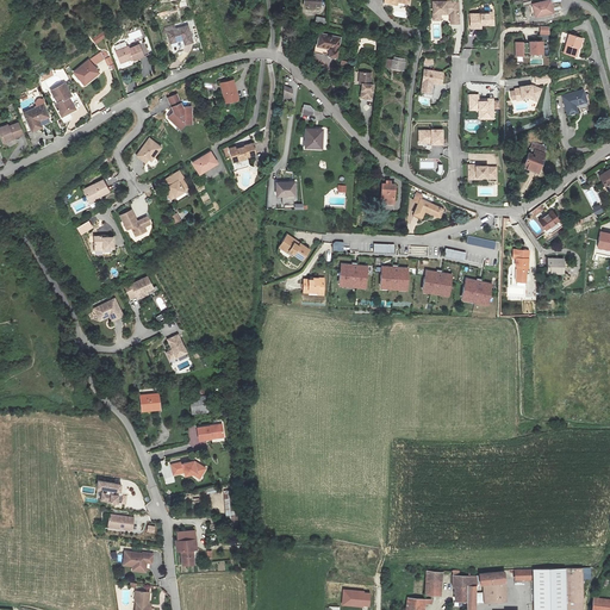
[(437,0),(429,0),(431,20),(439,20),(437,13),(448,12),(449,13),(450,22),(456,22),(455,0),(439,2),(437,0)]
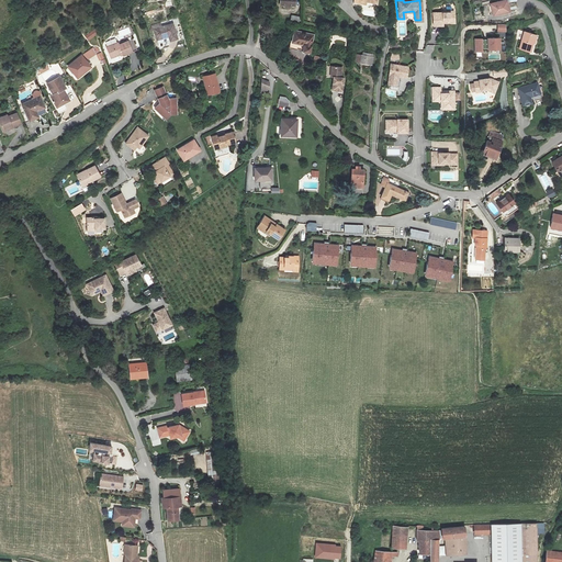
[(513,0),(487,6),(490,18),(515,12),(513,0)]
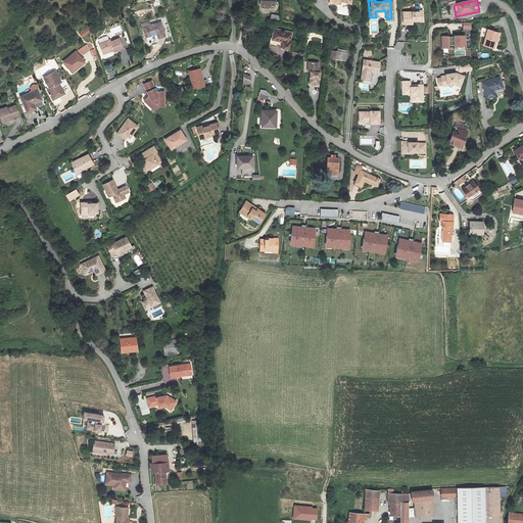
[(409,10),(400,11),(401,24),(411,22),(410,18),(413,18),(413,19),(418,19),(417,15),(421,15),(420,8),(409,10)]
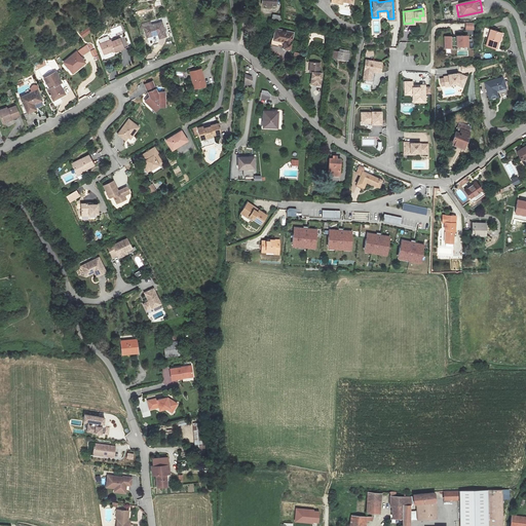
[(164,23),(148,27),(151,36),(160,34),(161,36),(168,34),(164,23)]
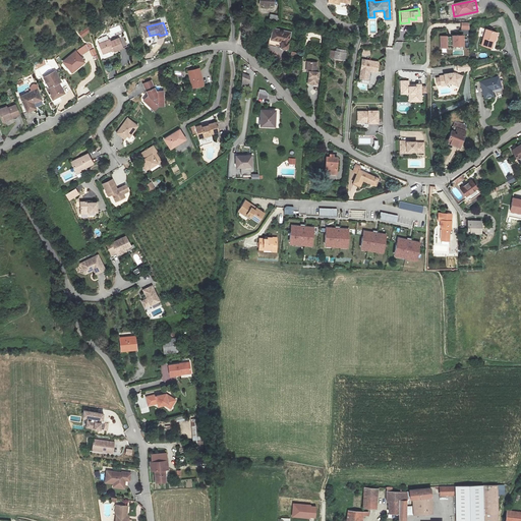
[(81,39),(92,32),(89,27),(78,34),(81,39)]
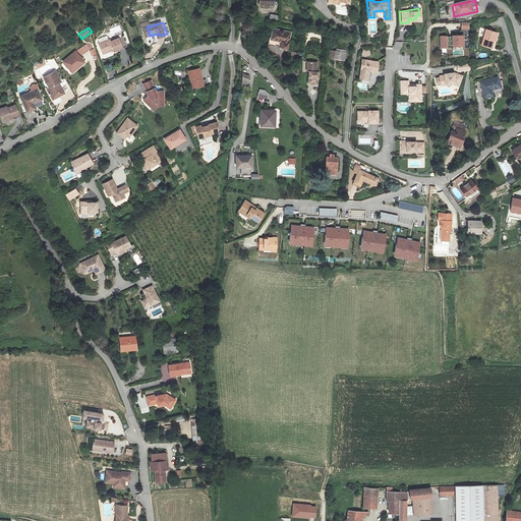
[(293,33),(275,29),(273,40),(283,42),(282,47),(290,49),(293,33)]
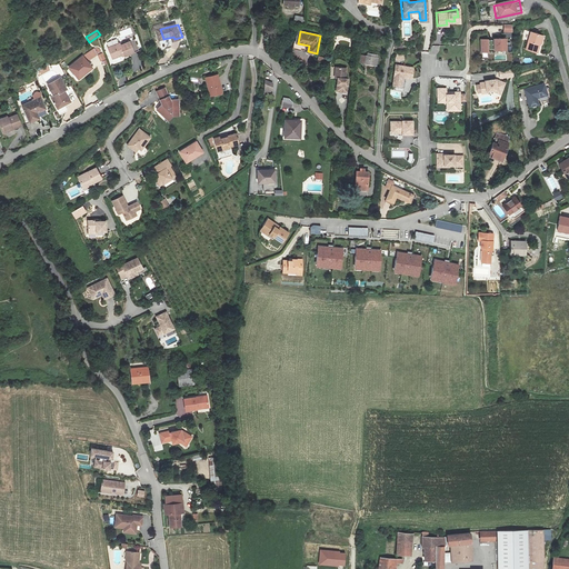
[(540,33),(529,31),(525,49),(536,51),(540,33)]
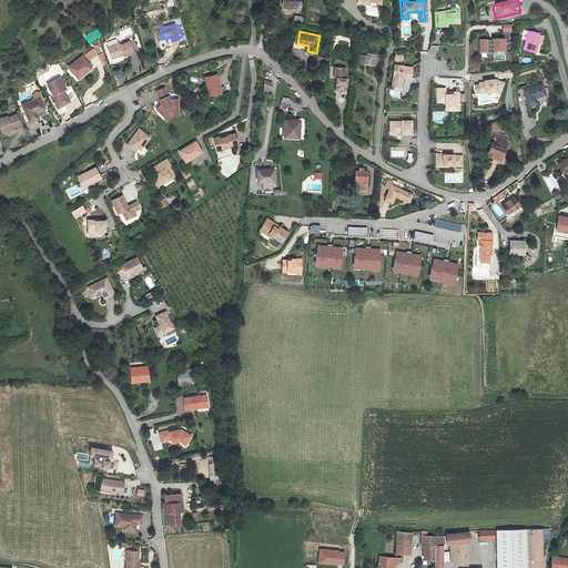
[(485,40),(478,41),(478,52),(485,52),(485,49),(492,49),(492,50),(503,49),(503,39),(490,39),(490,41),(485,41),(485,40)]
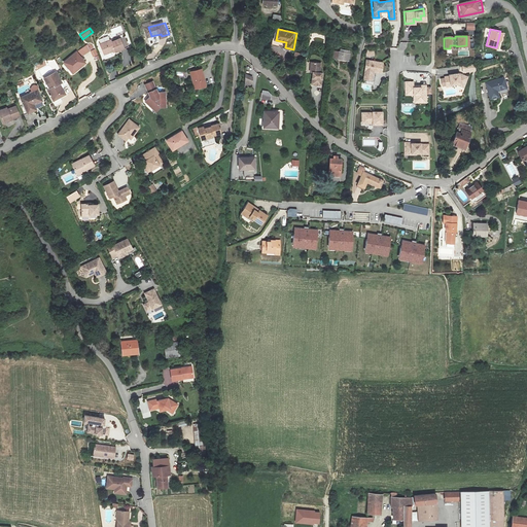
[(116,41),(105,44),(108,55),(119,51),(119,53),(129,50),(126,39),(117,42),(116,41)]
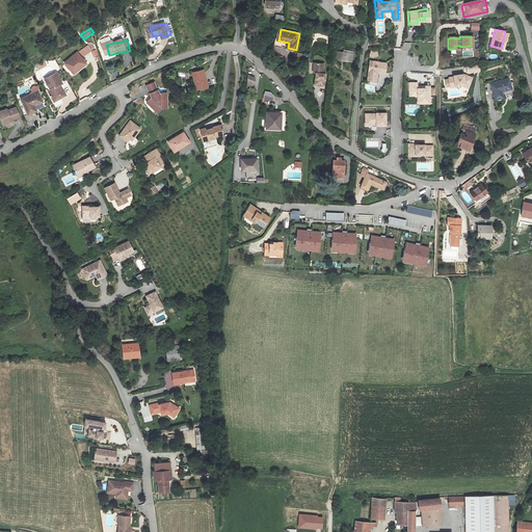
[(80,61),(86,57),(81,50),(69,59),(76,71),(83,67),(80,61)]
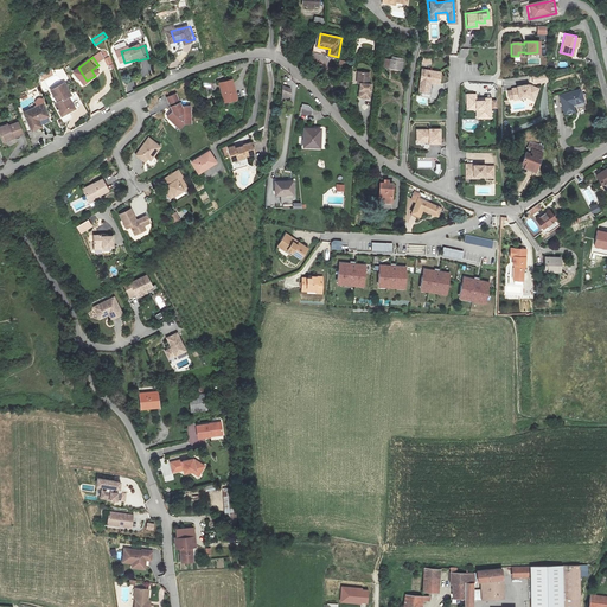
[(404,63),(393,61),(391,68),(402,70),(404,63)]
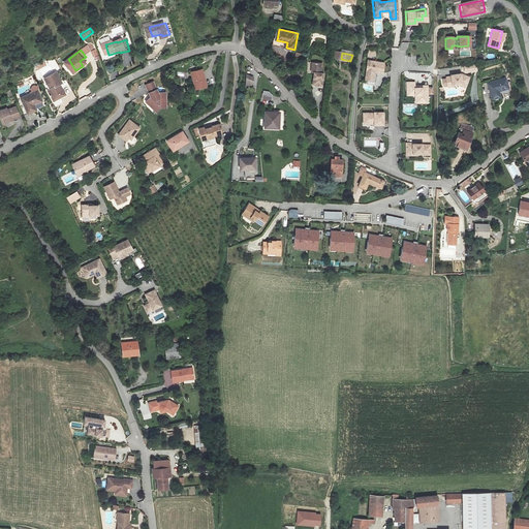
[(89,61),(86,57),(80,61),(83,66),(89,61)]
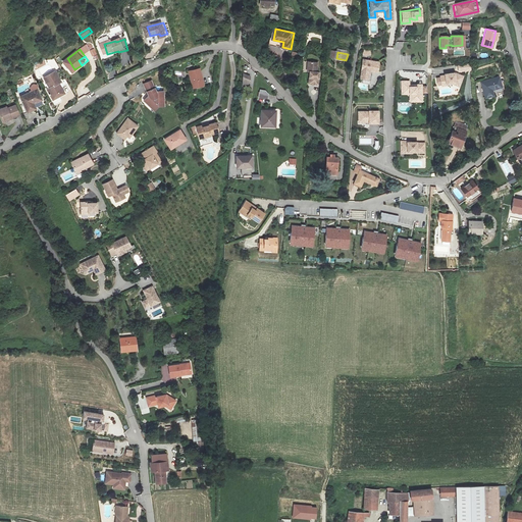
[(313,57),(312,63),(313,64),(312,79),(321,80),(322,68),(320,67),(321,58),(313,57)]
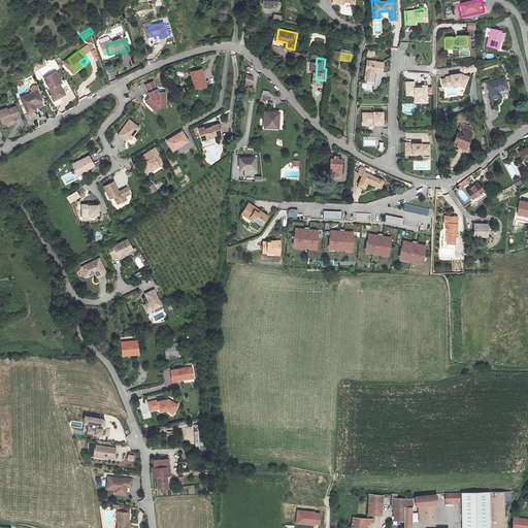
[(384,63),(367,61),(365,79),(373,80),(374,72),(383,73),(384,63)]
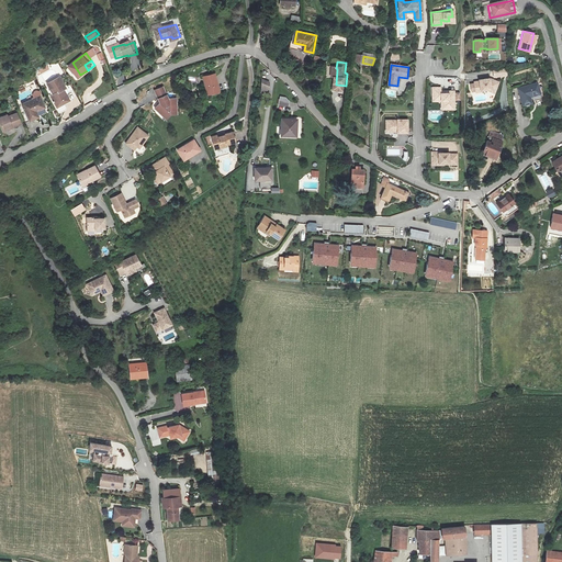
[(63,72),(51,78),(53,85),(55,83),(57,89),(53,91),(58,102),(71,97),(68,90),(66,91),(64,86),(69,83),(63,72)]
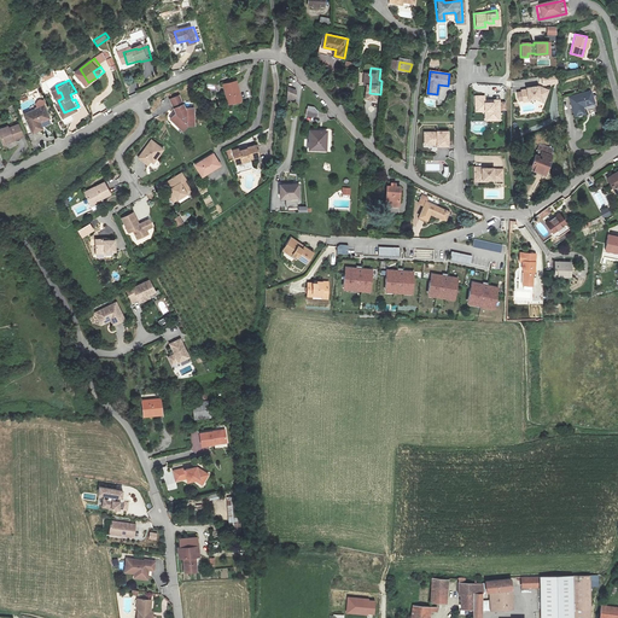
[(237,82),(225,85),(228,105),(242,101),(237,82)]
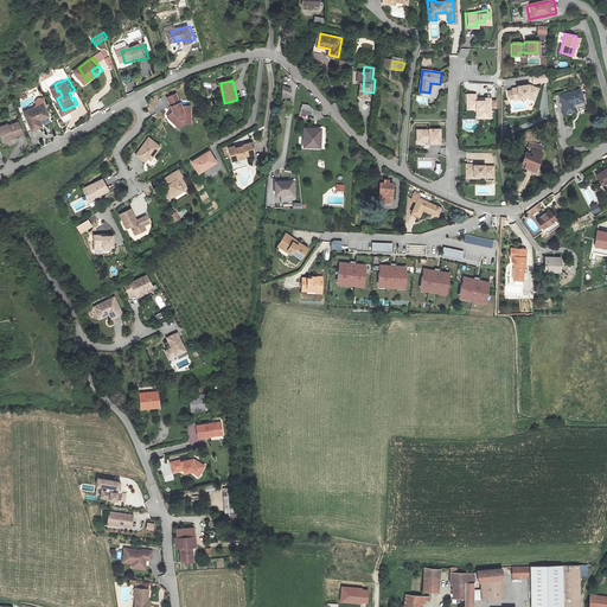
[(517,85),(512,87),(513,97),(519,96),(519,95),(524,94),(530,93),(535,95),(538,85),(528,82),(517,84),(517,85)]
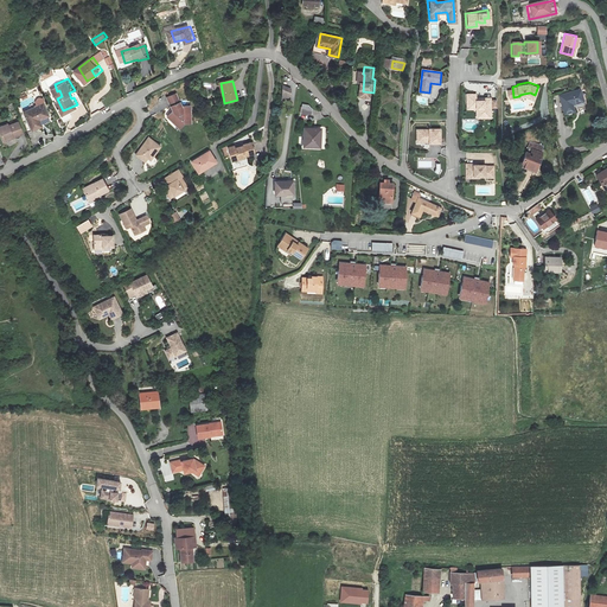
[(291,97),(292,88),(282,87),(282,97),(291,97)]
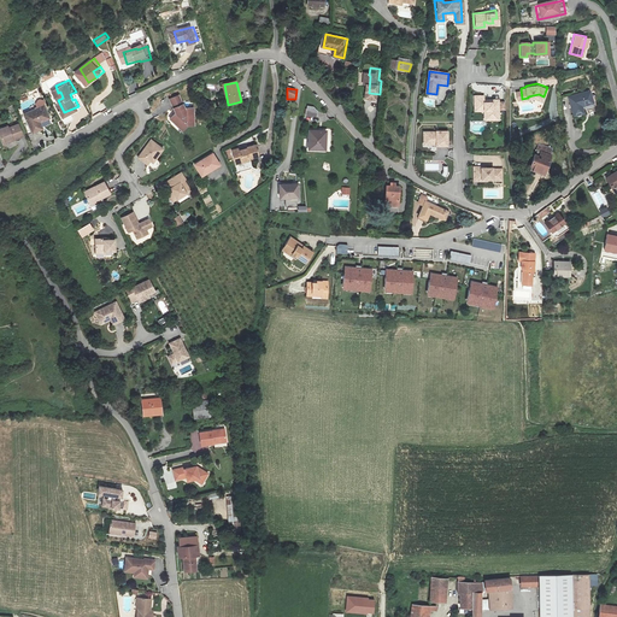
[(591,92),(569,98),(574,116),(585,113),(583,107),(594,104),(591,92)]
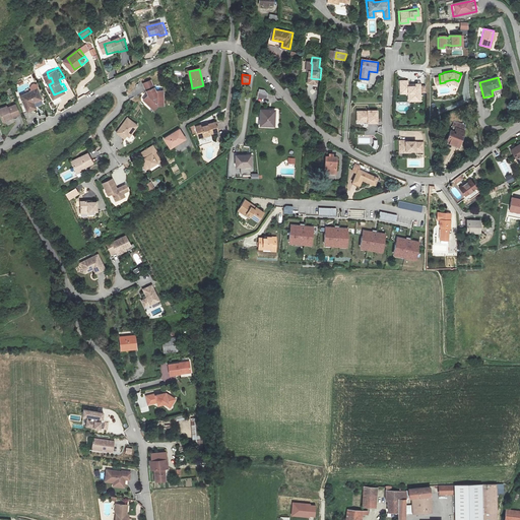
[(409,79),(401,80),(401,89),(409,88),(409,92),(411,92),(412,100),(423,100),(421,82),(416,82),(416,84),(409,85),(409,83),(409,79)]
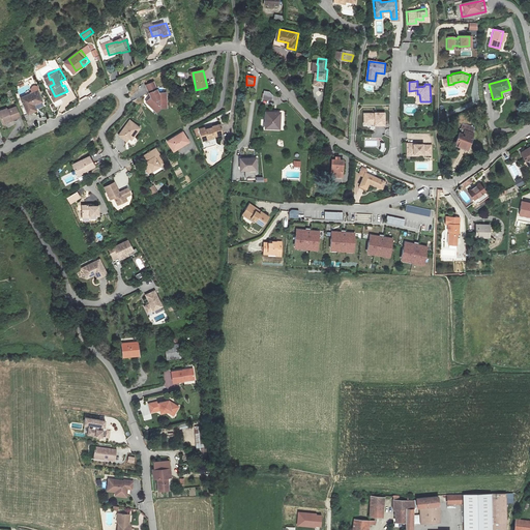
[(168,108),(167,92),(159,93),(154,83),(146,86),(150,93),(151,93),(153,96),(147,102),(157,112),(162,109),(168,108)]
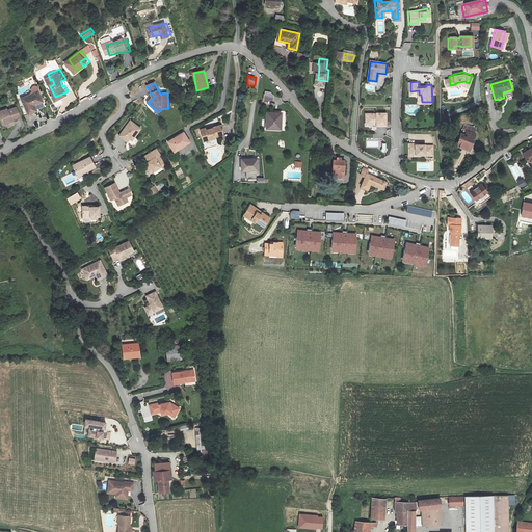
[(36,89),(20,98),(28,113),(36,109),(33,103),(42,99),(36,89)]
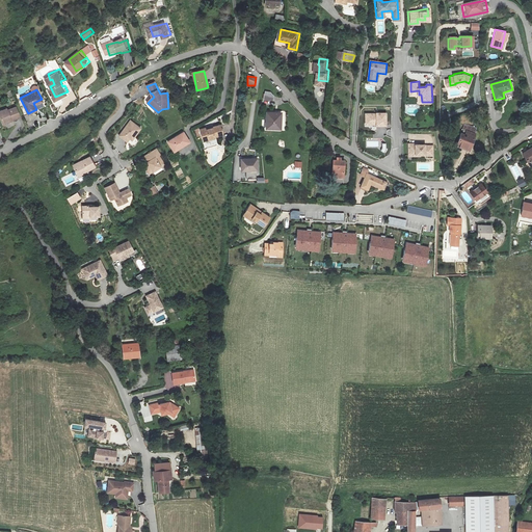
[(265,91),(264,100),(273,101),(274,92),(265,91)]
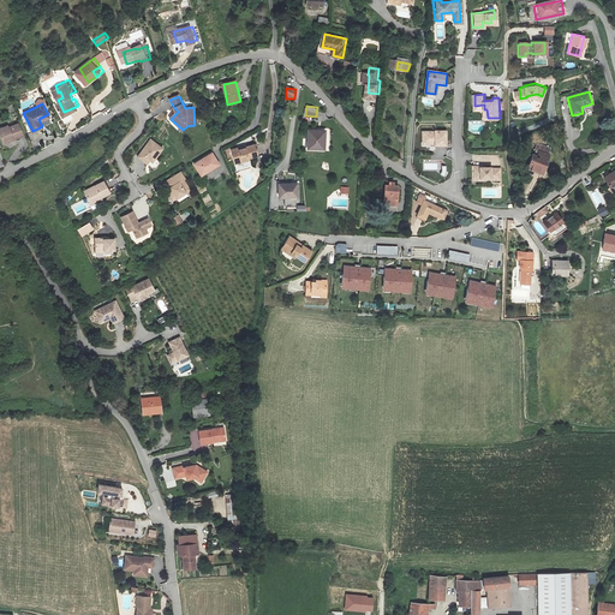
[(6,127),(0,130),(0,139),(3,144),(12,139),(13,142),(23,137),(17,125),(7,130),(6,127)]
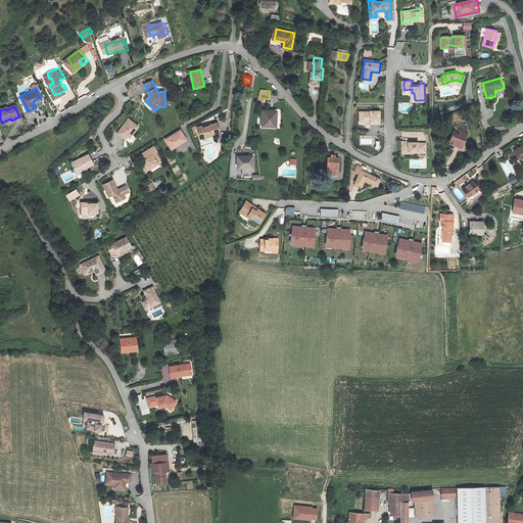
[(279,111),(265,111),(264,127),(270,127),(271,125),(278,125),(279,111)]
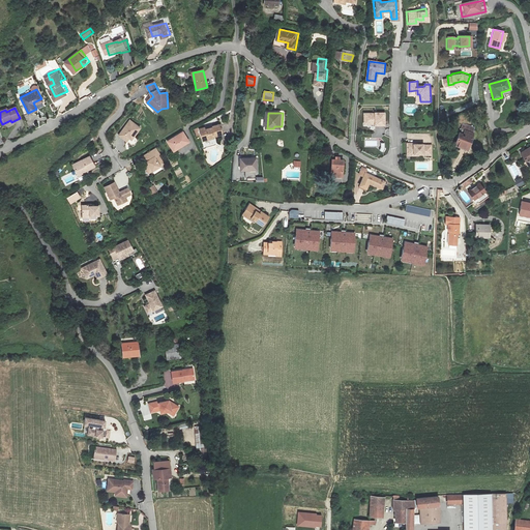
[(372,115),(364,115),(364,123),(369,122),(370,123),(370,125),(375,125),(376,125),(385,125),(384,114),(375,114),(375,115),(372,115)]
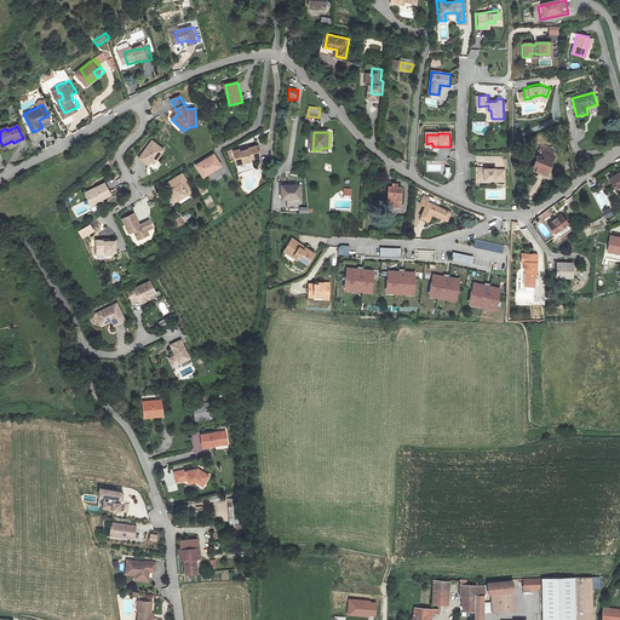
[(149,165),(151,161),(154,164),(165,149),(151,141),(139,159),(149,165)]
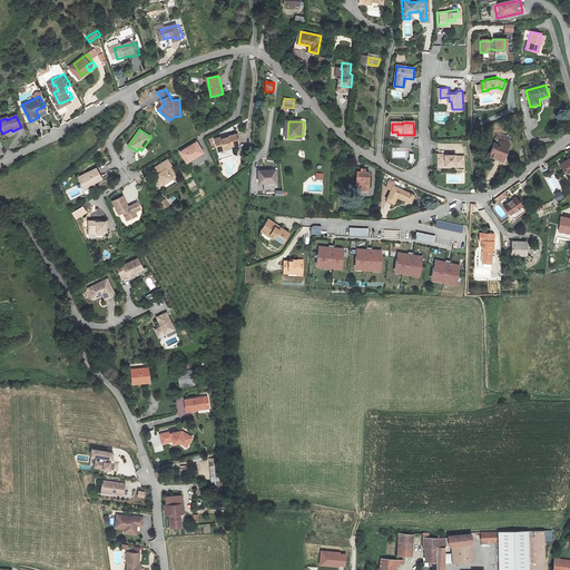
[(500,145),(495,144),(491,157),(503,161),(510,144),(508,144),(510,137),(498,133),(495,139),(501,140),(500,145)]
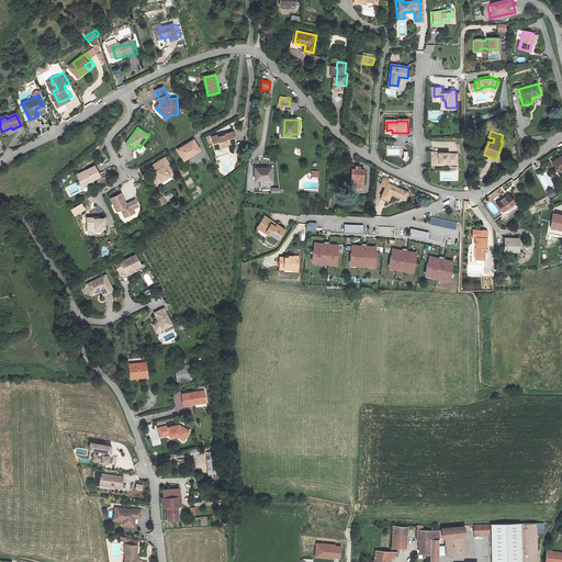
[(218,152),(224,149),(224,147),(228,145),(237,143),(234,132),(225,135),(225,136),(221,138),(220,136),(213,138),(218,152)]
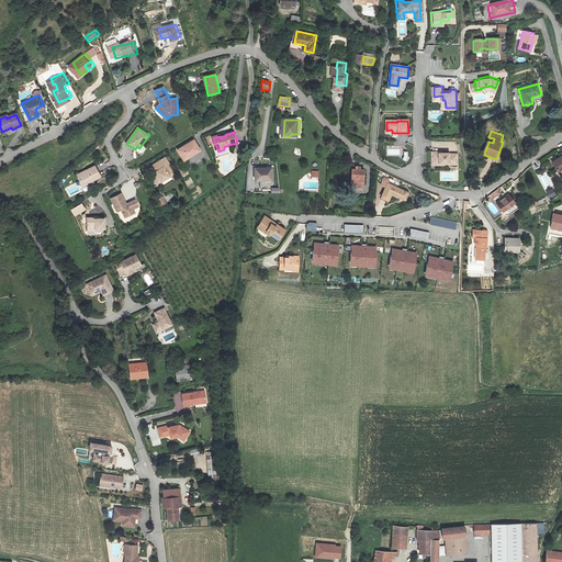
[(192,157),(191,155),(200,150),(193,139),(178,149),(184,161),(192,157)]
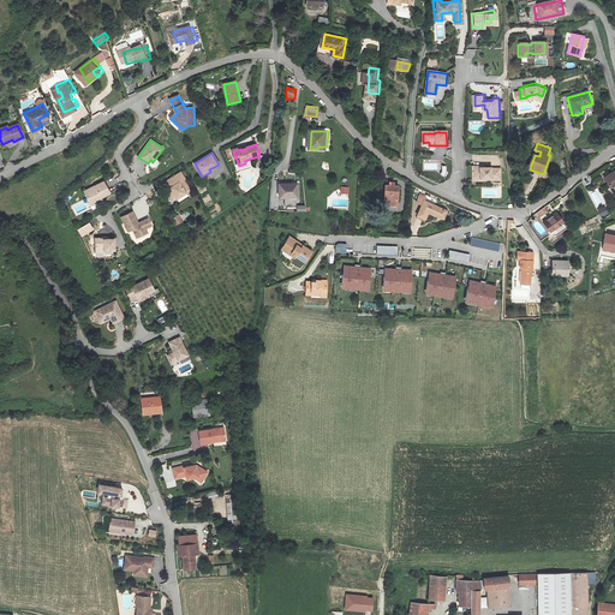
[(481,167),(472,167),(472,180),(481,180),(481,179),(491,179),(491,180),(500,180),(500,169),(491,169),(491,168),(481,168),(481,167)]
